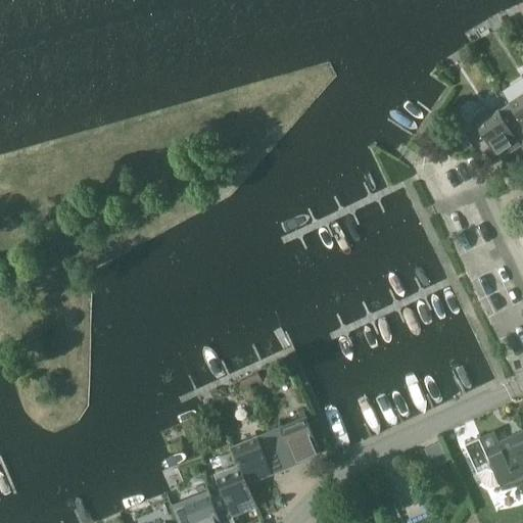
[(522,93),(510,102),(522,122),(522,93)]
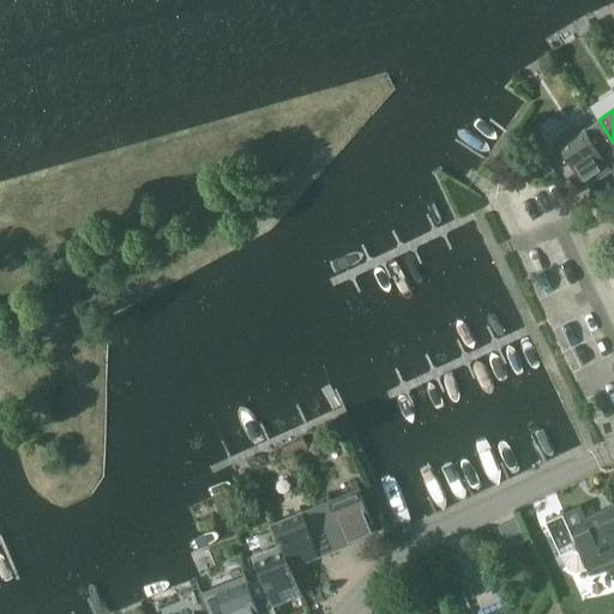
[(613,143),(599,120),(559,145),(577,173),(570,176),(579,192),(600,178),(594,170),(607,162),(613,173),(613,143)]
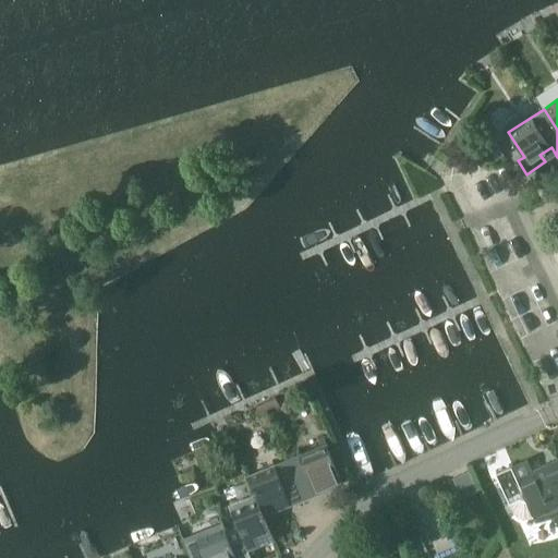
[(493,137),(484,143),(494,160),(502,155),(493,137)]
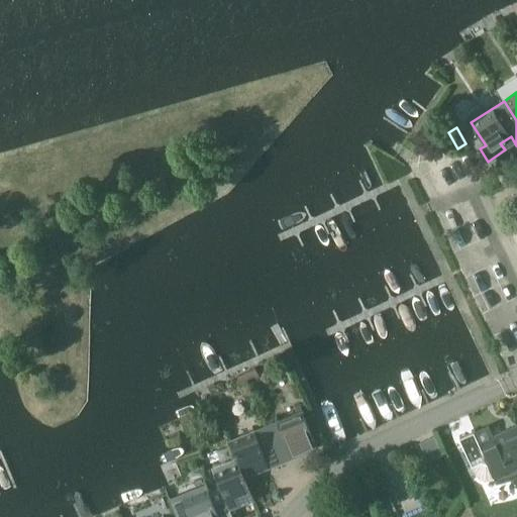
[(255,369),(246,373),(250,383),(260,379),(255,369)]
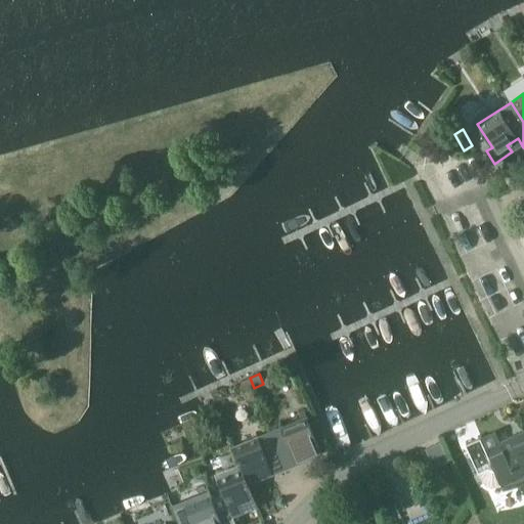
[(250,378),(241,382),(245,392),(254,388),(250,378)]
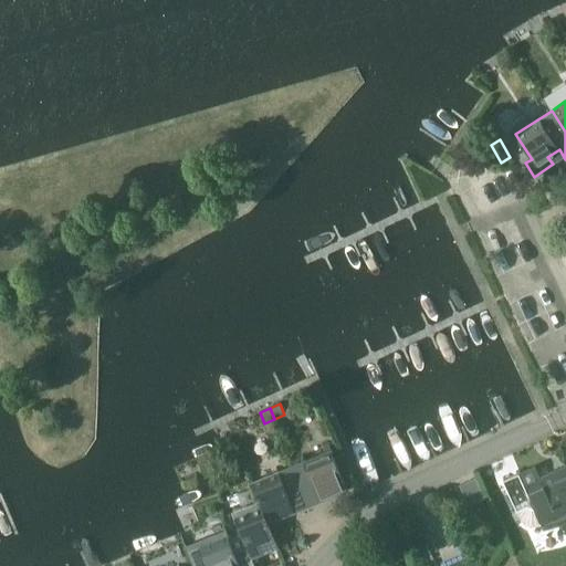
[(332,450),(293,465),(310,506),(348,491),(345,483),(334,456),(332,450)]
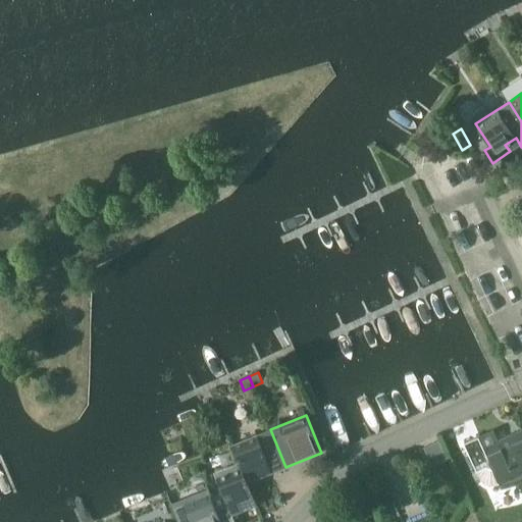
[(248,482),(285,467),(270,429),(231,445),(241,467),(242,467),(248,482)]
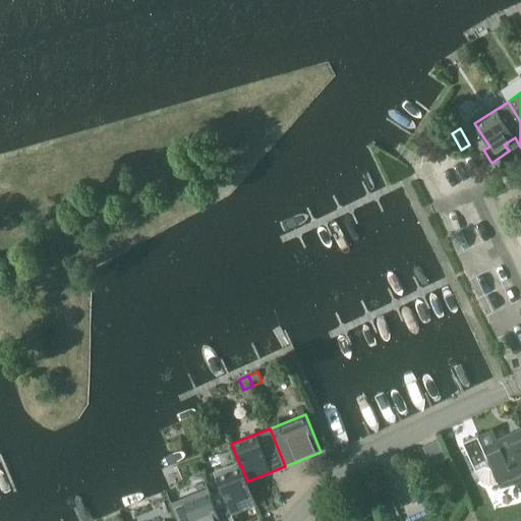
[(478,435),(463,441),(476,469),(480,478),(488,484),(498,480),(501,486),(506,485),(512,483),(517,481),(520,479),(520,428),(498,440),(483,447),(478,435)]
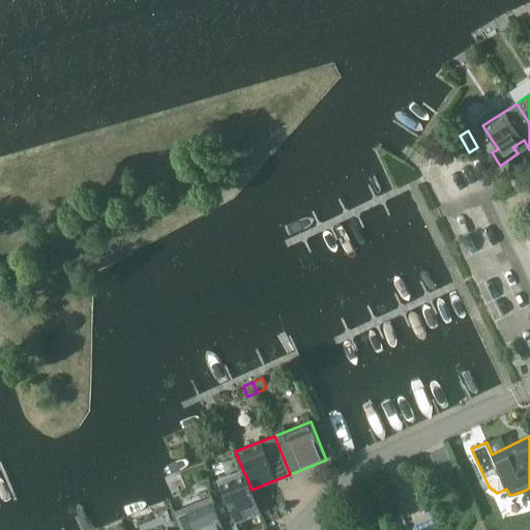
[(444,447),(431,453),(439,470),(452,464),(444,447)]
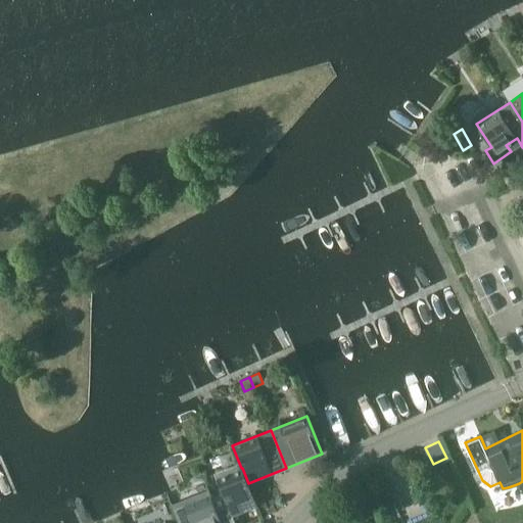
[(223,492),(210,497),(221,522),(235,522),(230,509),(240,505),(242,512),(257,506),(254,498),(248,483),(242,468),(241,468),(217,478),(223,492)]
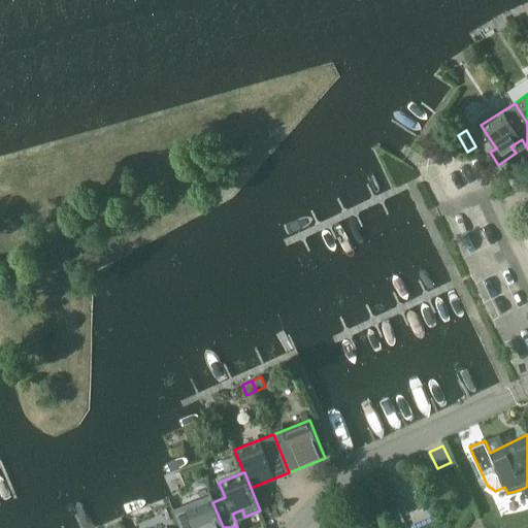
[(223,527),(212,502),(176,517),(180,527),(223,527)]
